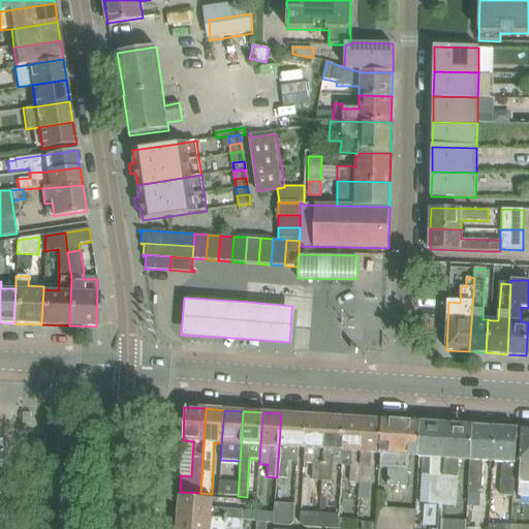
[(281,413),(277,477),(287,477),(288,461),(297,461),(298,448),(300,448),(302,448),(304,448),(306,415),(305,415),(303,415),(300,414),(291,414),(281,413)]
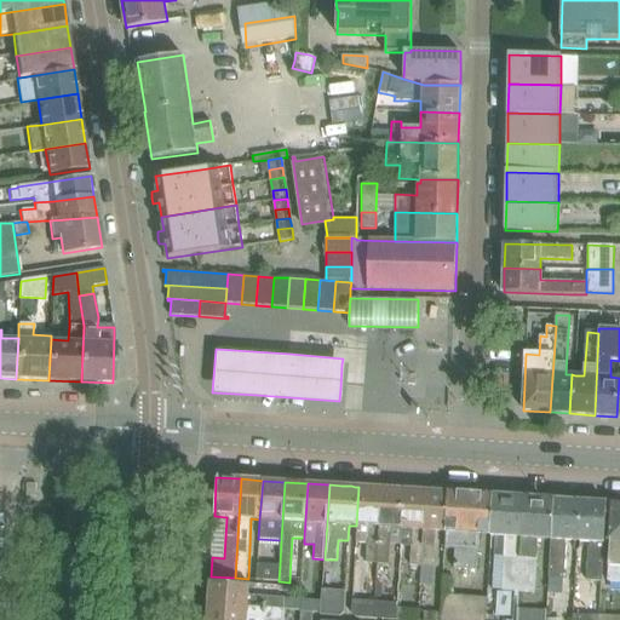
[(356,526),(355,541),(369,541),(368,561),(378,562),(379,545),(383,488),(359,487),(356,526)]
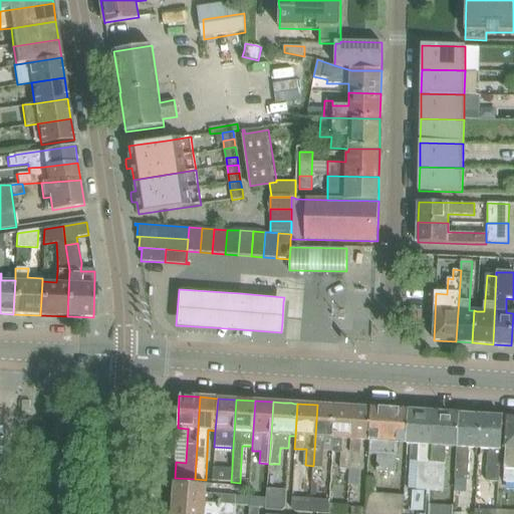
[(332,451),(335,406),(317,405),(314,452),(313,466),(321,466),(322,450),(332,451)]
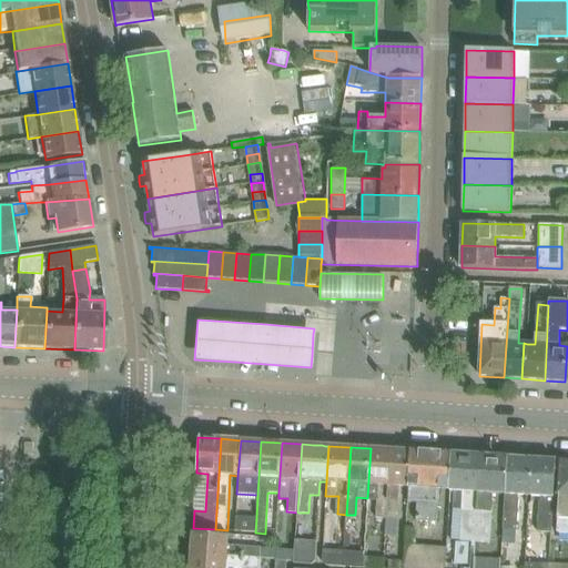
[(392,449),(371,448),(367,498),(377,498),(376,517),(387,518),(392,449)]
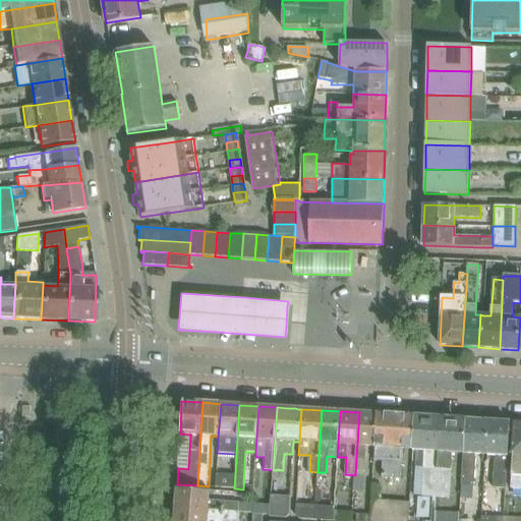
[(355,475),(354,489),(362,490),(363,475),(365,446),(375,447),(378,414),(359,412),(355,475)]
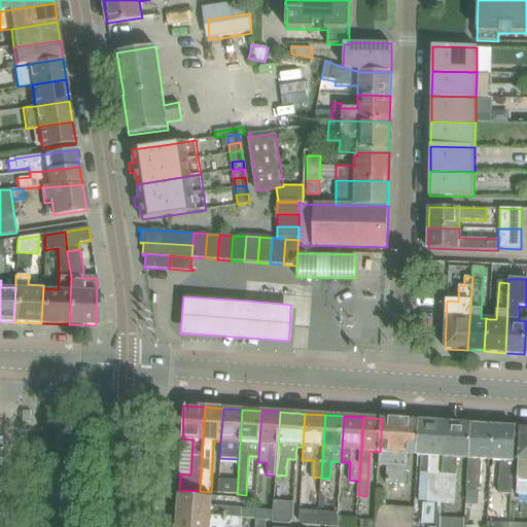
[(382,419),(380,452),(379,464),(387,465),(386,482),(396,483),(400,420),(398,420),(390,419),(382,419)]
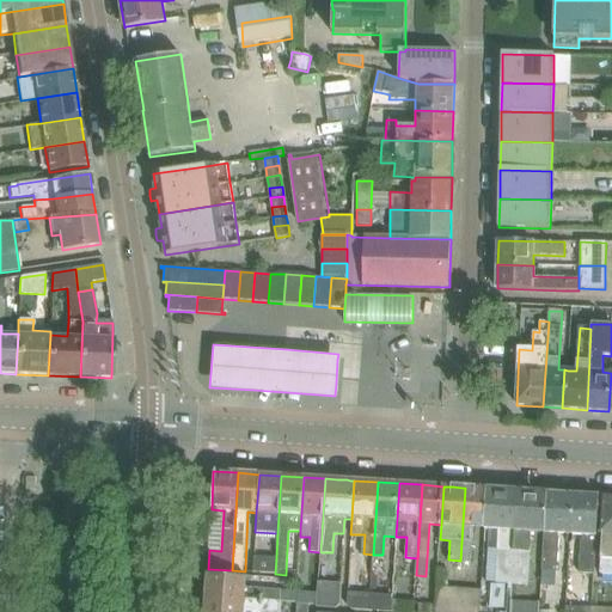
[(473,527),(484,528),(488,489),(477,488),(465,488),(460,561),(471,561),(473,527)]
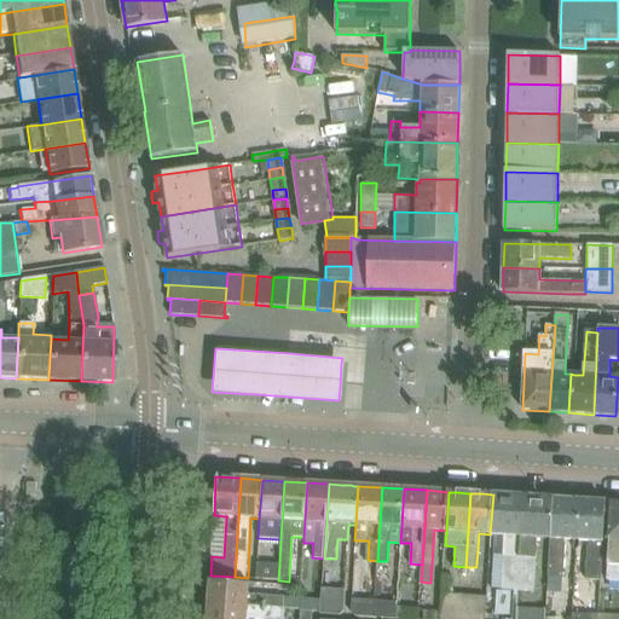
[(514,590),(518,590),(519,578),(522,497),(496,495),(493,495),(490,534),(490,536),(493,537),(504,537),(502,577),(502,590),(514,590)]
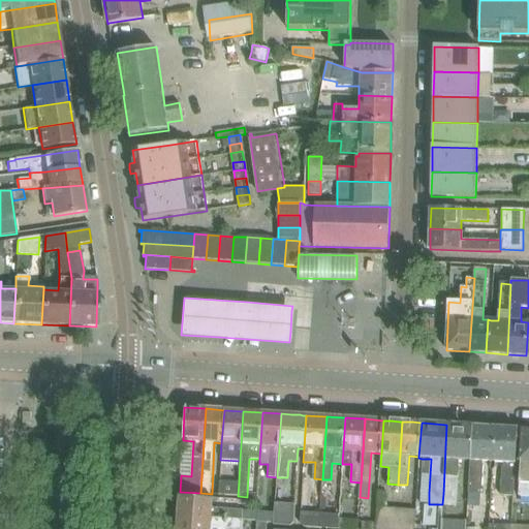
[(446,425),(443,494),(442,504),(457,505),(458,495),(460,461),(468,461),(471,461),(474,426),(471,426),(446,425)]
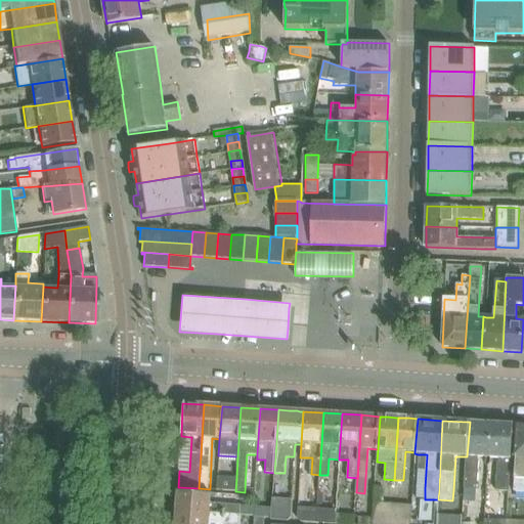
[(486,457),(488,457),(490,424),(470,422),(467,456),(465,488),(464,503),(477,503),(477,489),(479,461),(478,461),(479,456),(486,457)]
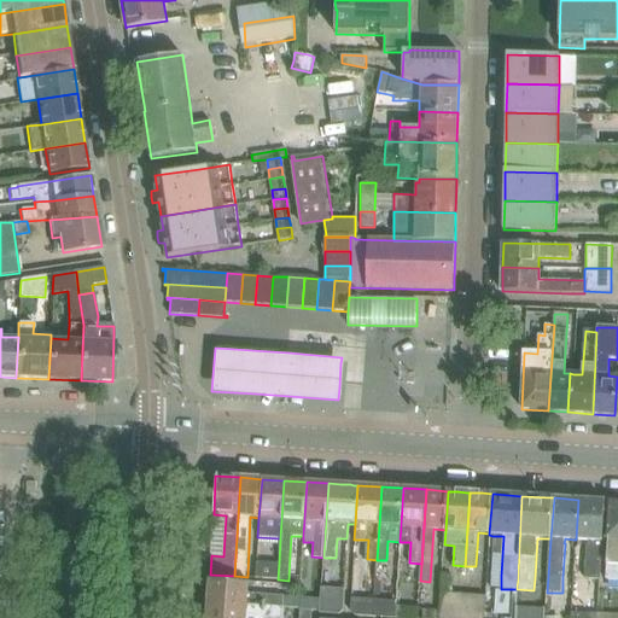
[(600,579),(605,501),(578,500),(576,540),(578,540),(589,541),(588,546),(586,578),(600,579)]
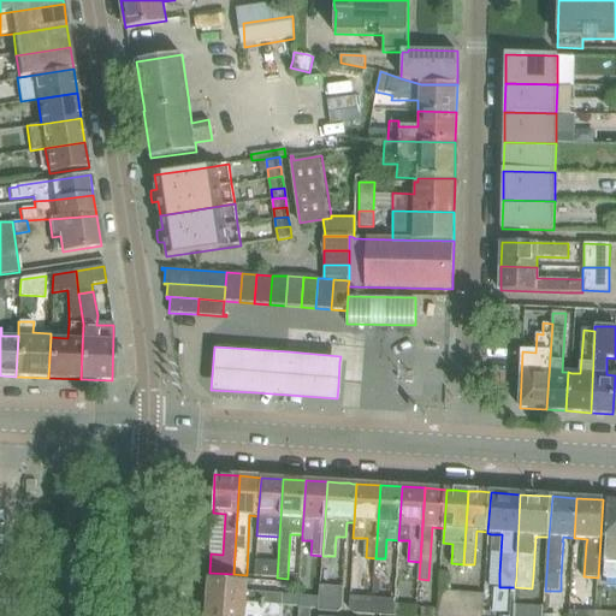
[(615,499),(608,499),(605,537),(603,578),(615,578),(615,499)]
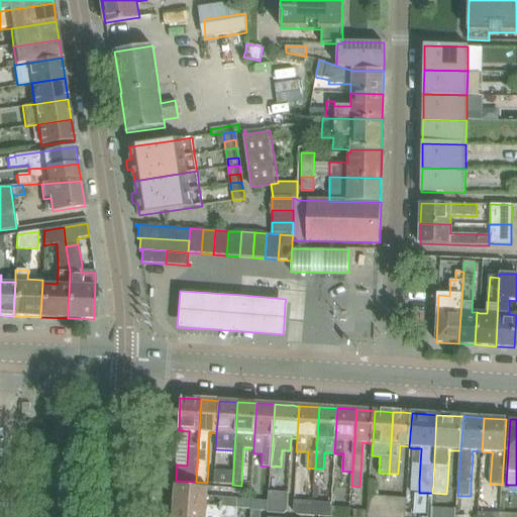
[(44,451),(44,432),(38,431),(33,431),(33,452),(44,452),(44,451)]
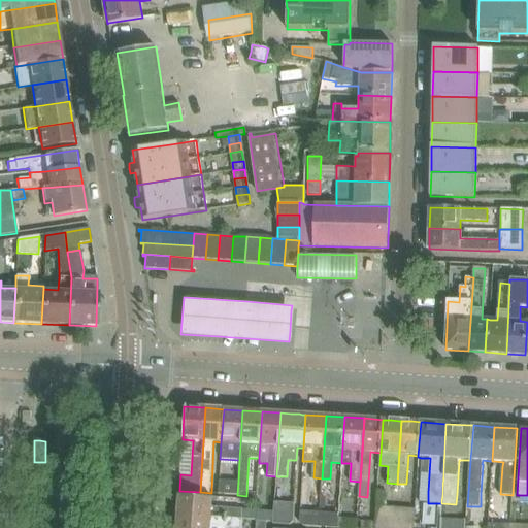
[(218,494),(237,495),(238,481),(219,480),(218,494)]
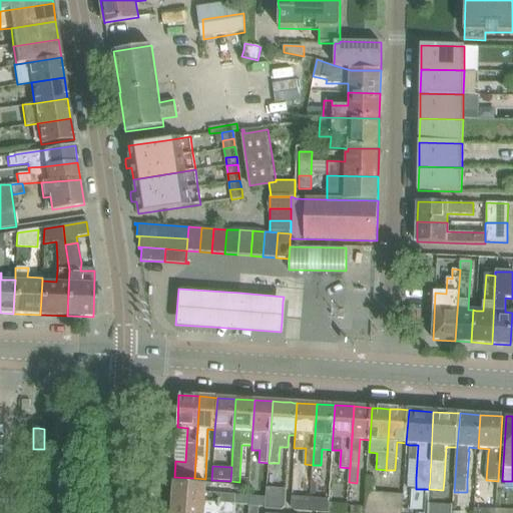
[(368,477),(367,492),(375,493),(376,477),(368,477)]
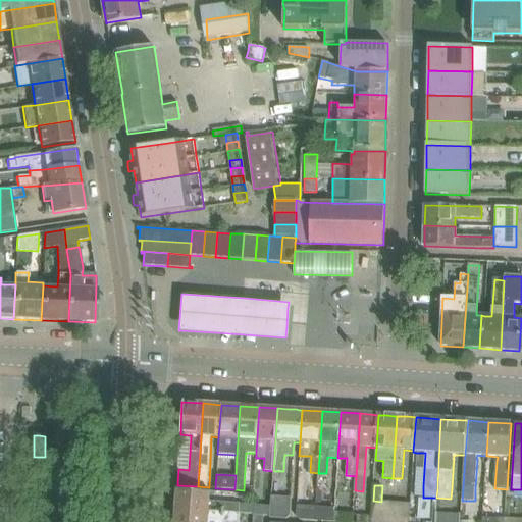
[(177,489),(175,510),(241,514),(242,504),(208,502),(209,491),(177,489)]
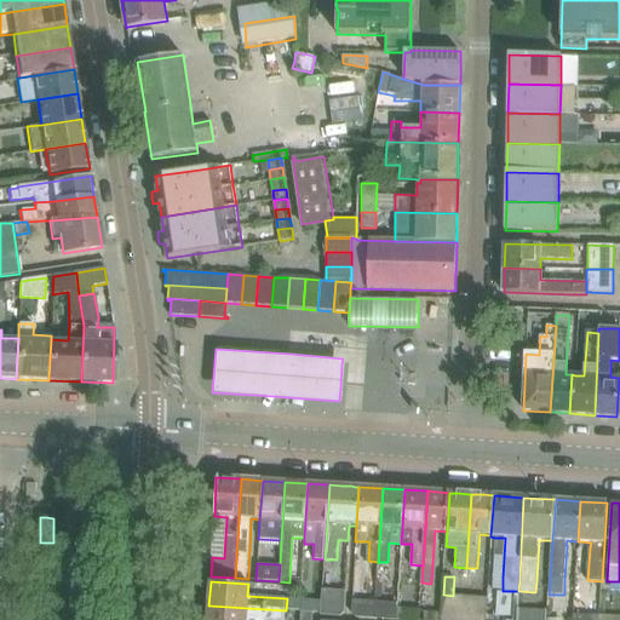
[(515,591),(503,591),(499,590),(497,616),(514,618),(515,591)]
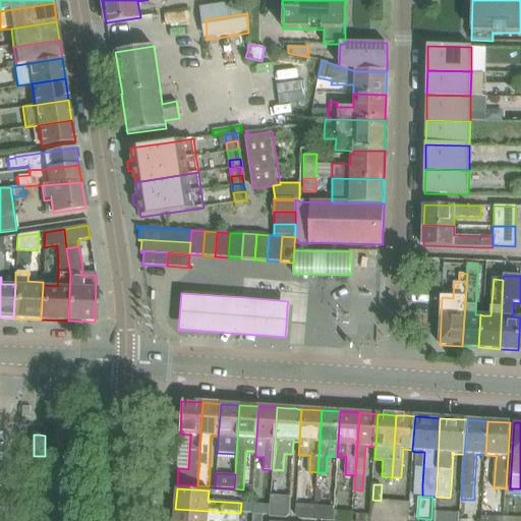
[(386,501),(384,520),(408,520),(410,503),(386,501)]
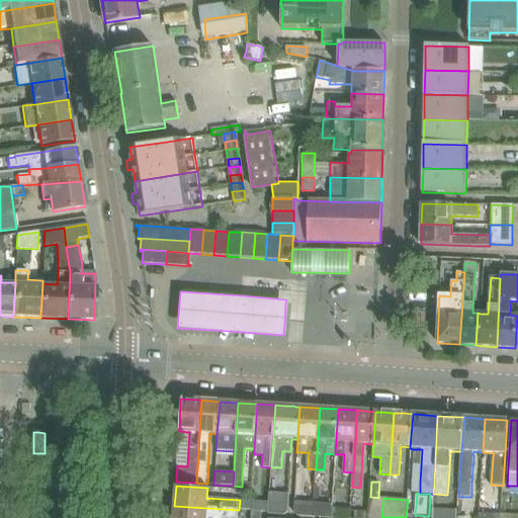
[(240,500),(239,510),(251,511),(251,501),(240,500)]
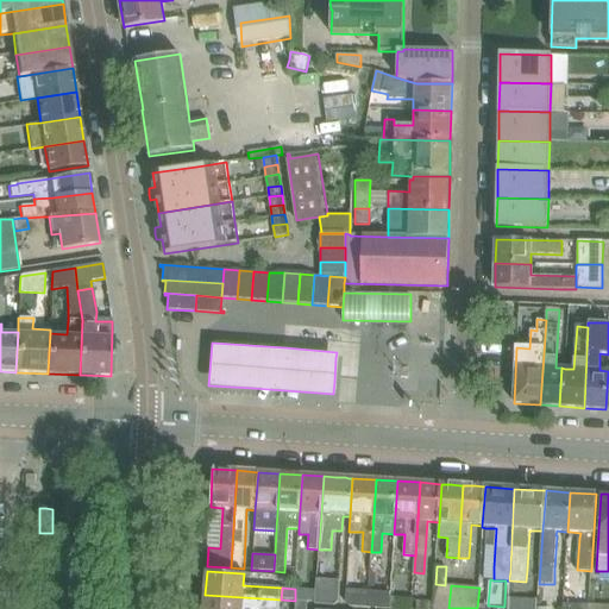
[(296,601),(307,602),(315,602),(315,594),(315,590),(295,589),(295,601),(296,601)]
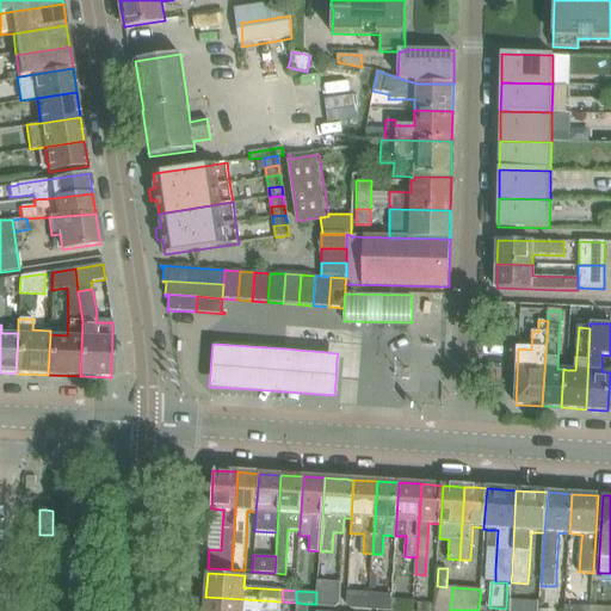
[(369,610),(370,593),(347,592),(346,604),(351,610),(369,610)]
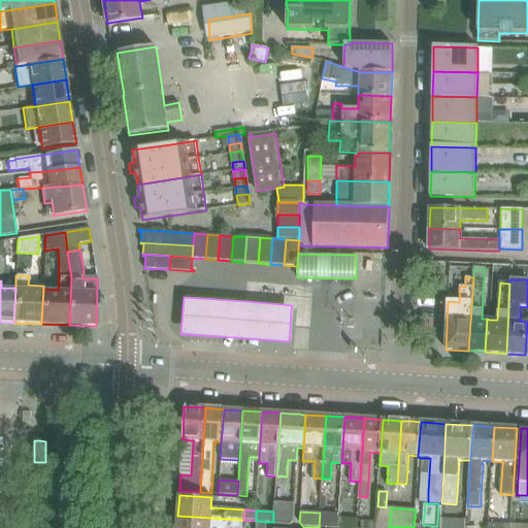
[(338,514),(320,513),(319,527),(325,527),(337,527),(338,518),(338,514)]
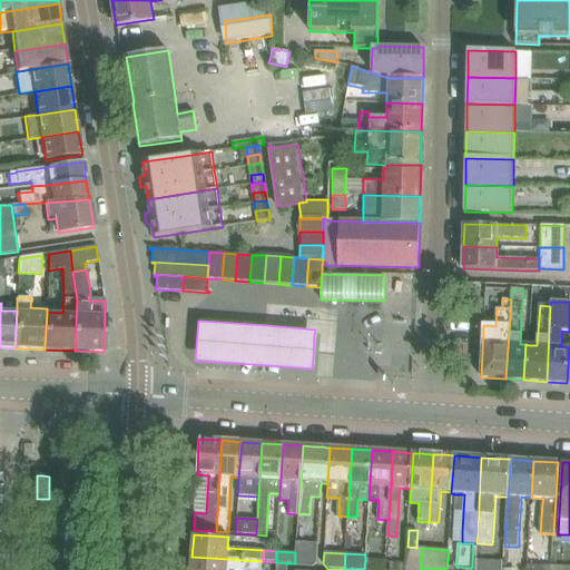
[(295,556),(295,563),(295,564),(314,567),(316,563),(317,557),(295,556)]
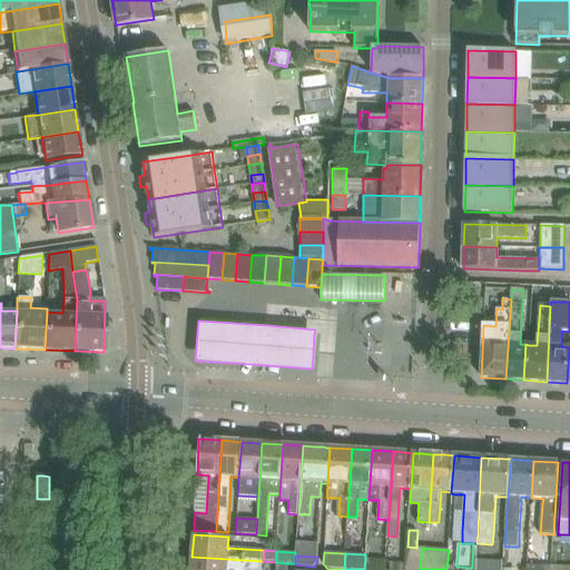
[(232,559),(192,557),(190,569),(243,569),(244,569),(253,569),(262,569),(263,561),(246,560),(232,559)]
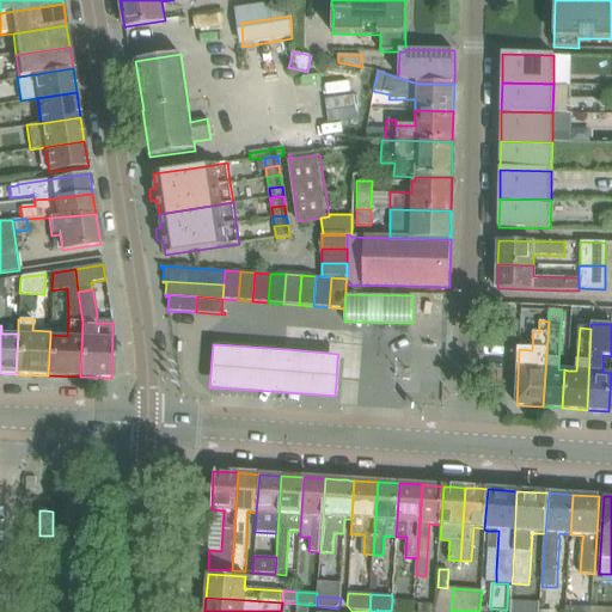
[(392,600),(391,611),(412,611),(414,601),(392,600)]
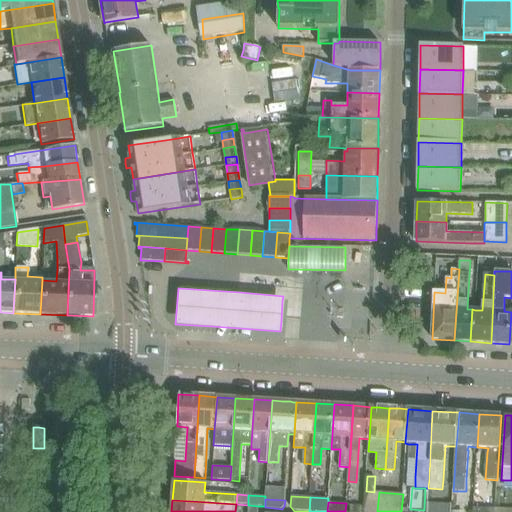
[(451,511),(452,509),(452,503),(428,502),(427,511),(451,511)]
